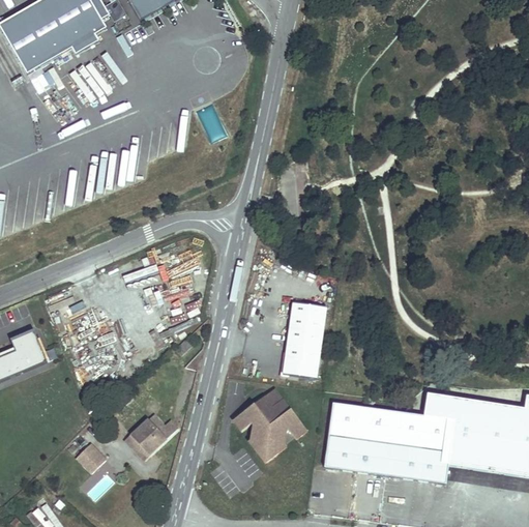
[(37,0),(0,22),(28,70),(70,46),(75,53),(98,38),(94,31),(105,25),(100,17),(90,0),(37,0)]
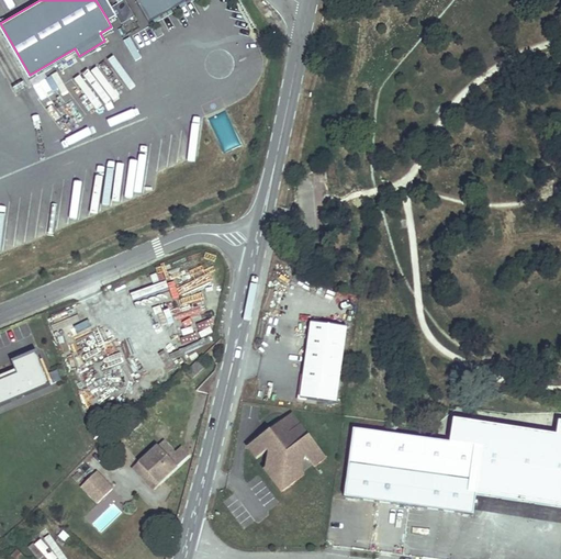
[(96,0),(107,18),(114,13),(107,0),(96,0)]
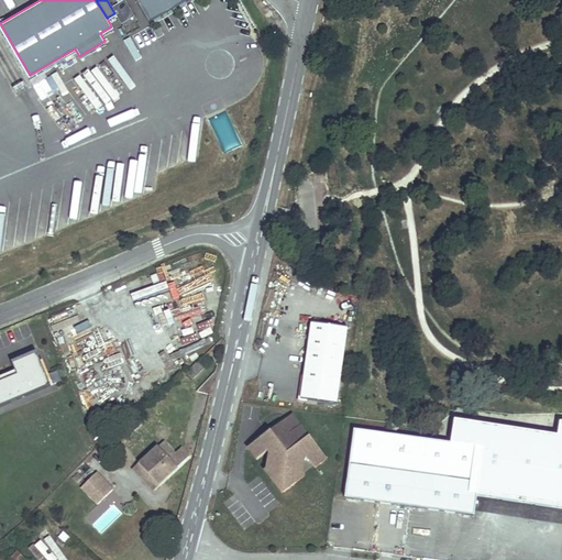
[(138,0),(149,20),(182,0),(138,0)]
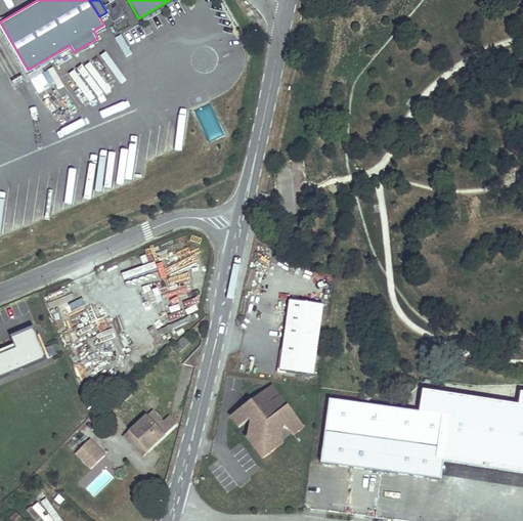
[(29,76),(37,90),(49,84),(41,70),(29,76)]
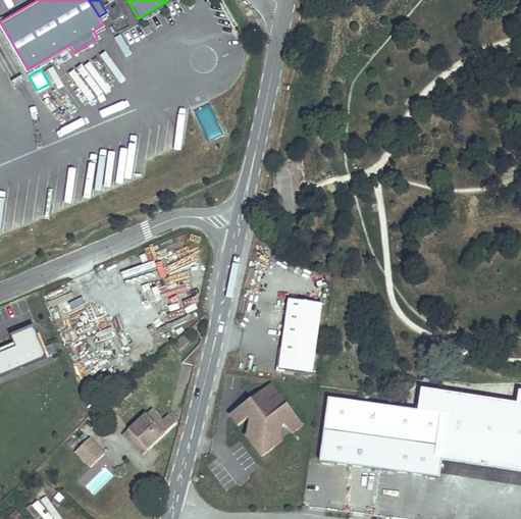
[(311,370),(320,301),(288,297),(278,366),(311,370)]
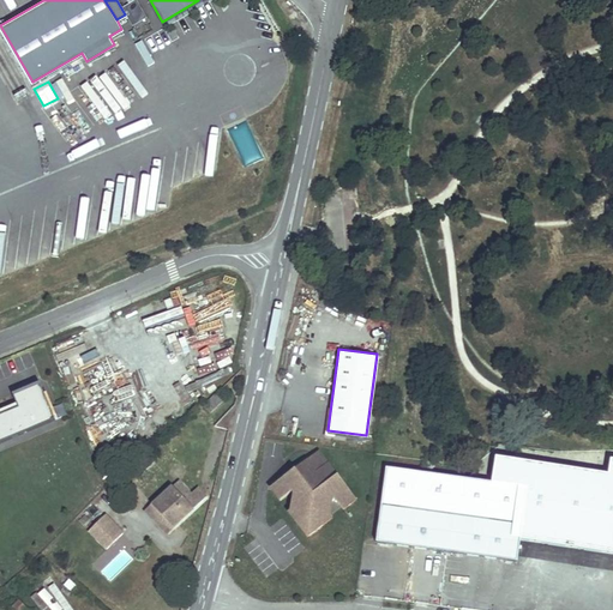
[(0,440),(54,417),(38,380),(11,391),(17,405),(0,411),(0,440)]
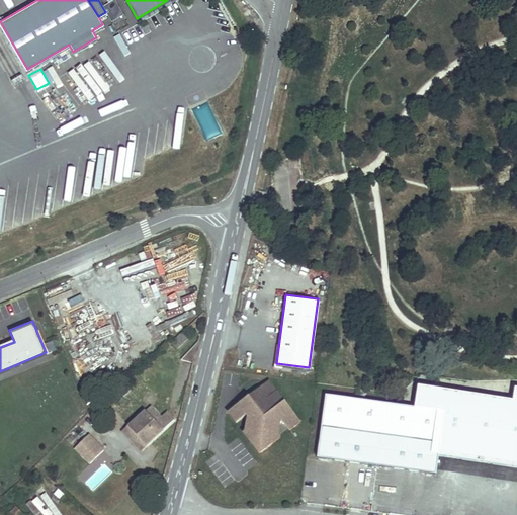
[(186,336),(181,330),(171,340),(177,346),(186,336)]
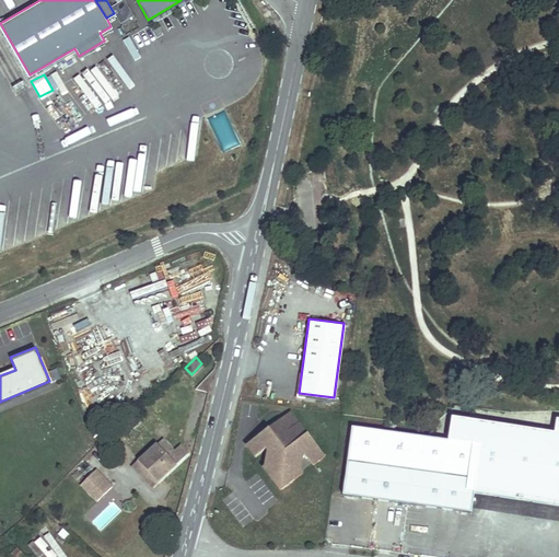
[(134,413),(140,418),(149,409),(143,403),(134,413)]
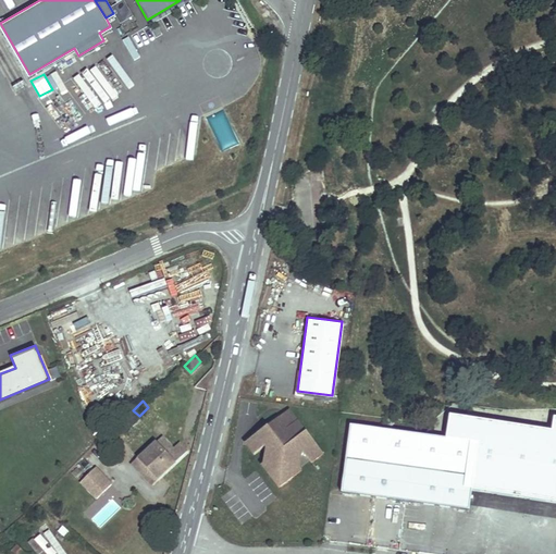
[(283,405),(241,439),(249,450),(259,441),(261,443),(258,460),(275,482),(297,465),(293,459),(297,445),(306,456),(317,447),(283,405)]
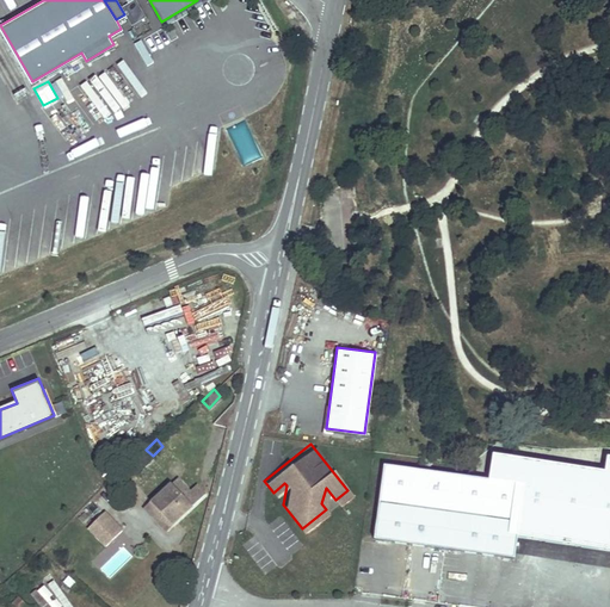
[(513,556),(524,482),(383,463),(374,537),(513,556)]
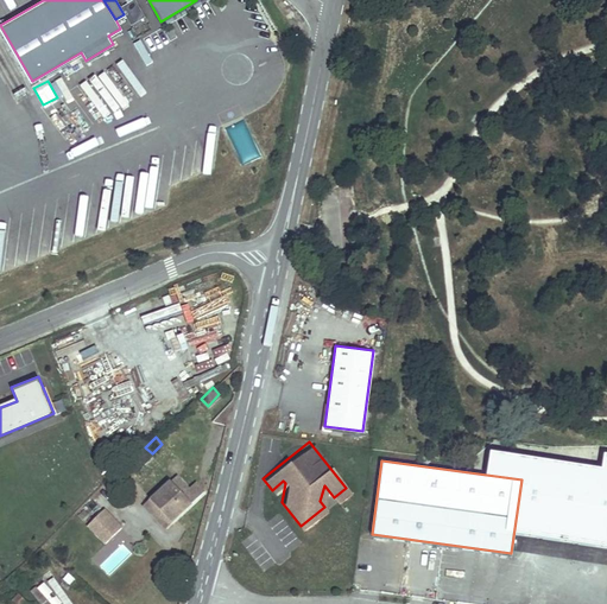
[(164,526),(204,489),(195,479),(188,485),(176,472),(144,503),(164,526)]
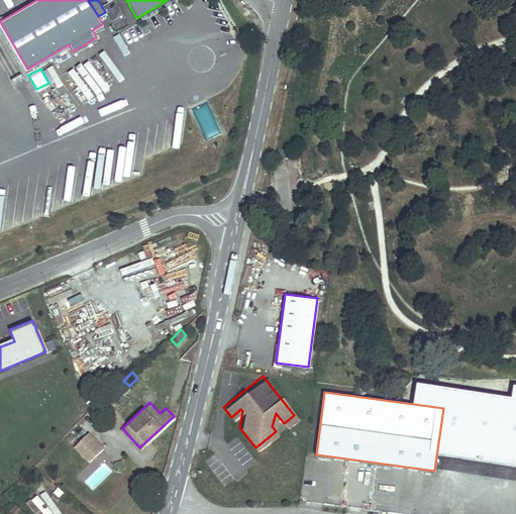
[(89,460),(103,447),(88,431),(74,444),(89,460)]
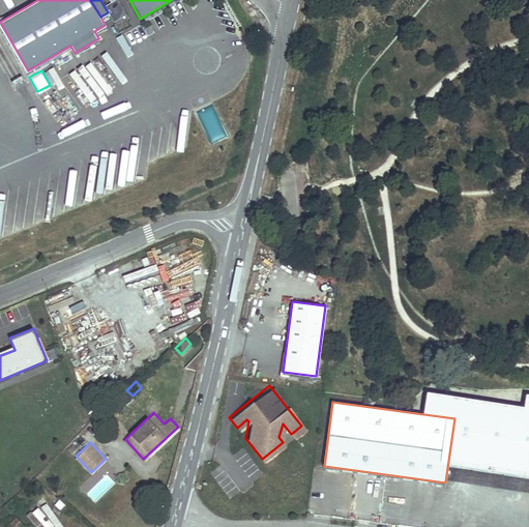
[(81,484),(86,490),(100,475),(95,470),(81,484)]
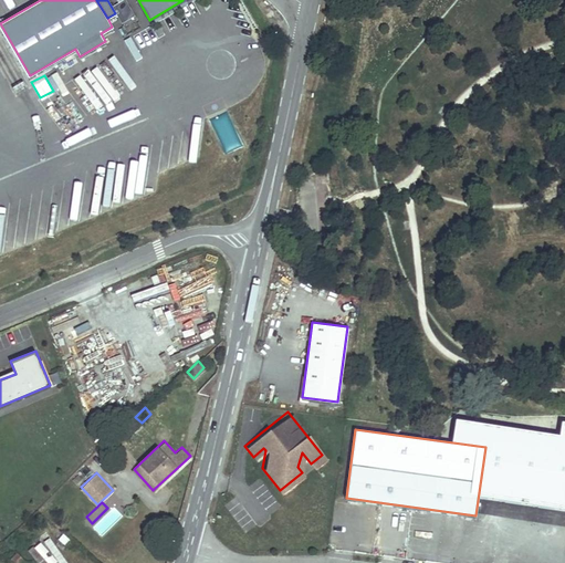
[(65,542),(70,538),(63,532),(59,537),(65,542)]
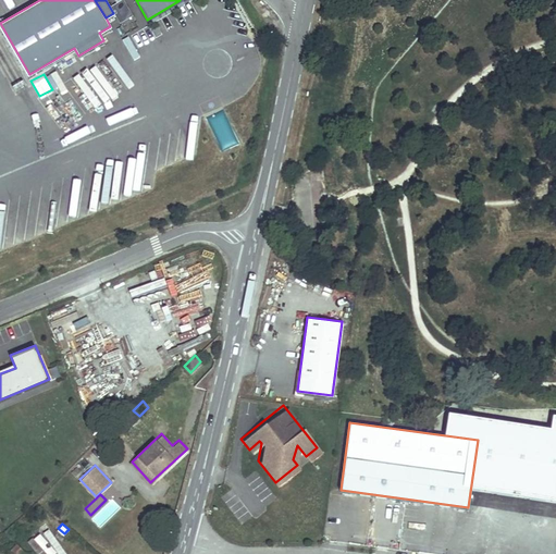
[(14,553),(24,553),(27,552),(17,542),(10,550),(14,553)]
